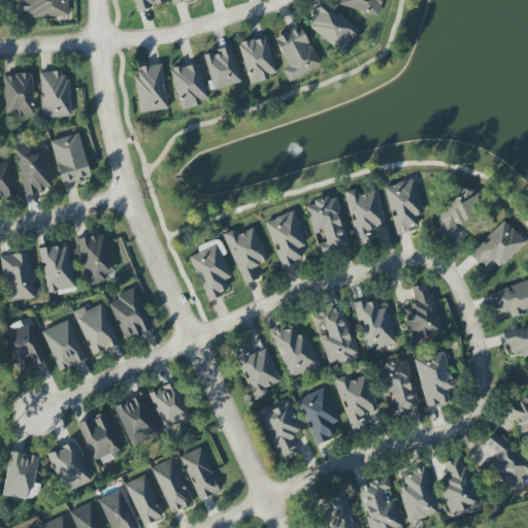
[(68,17),(67,0),(22,0),(23,12),(31,12),(31,18),(68,17)]
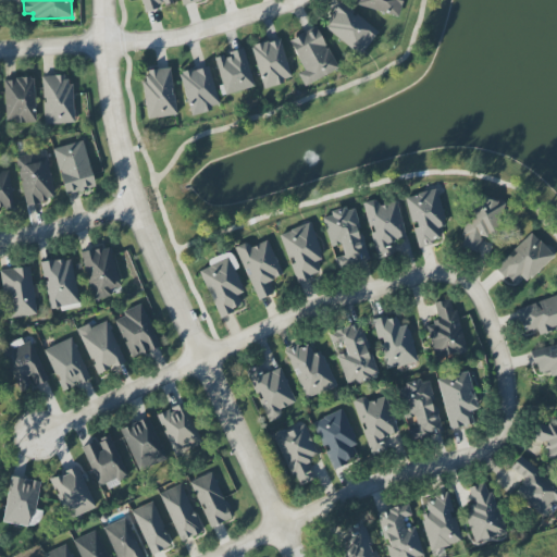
[(173,3),(172,0),(140,0),(145,12),(173,3)]
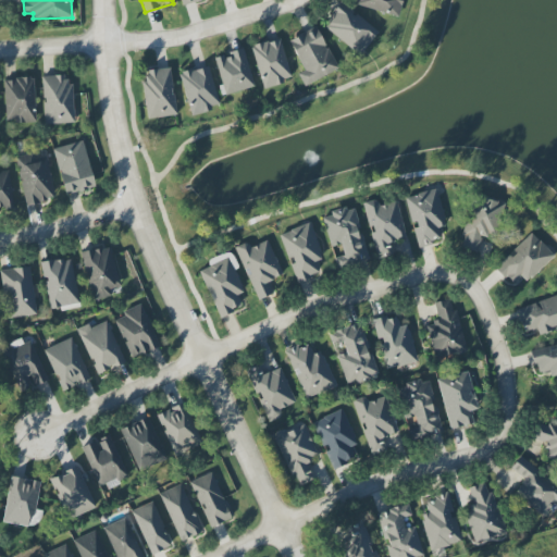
[(401,0),(357,0),(356,4),(396,17),(401,0)]
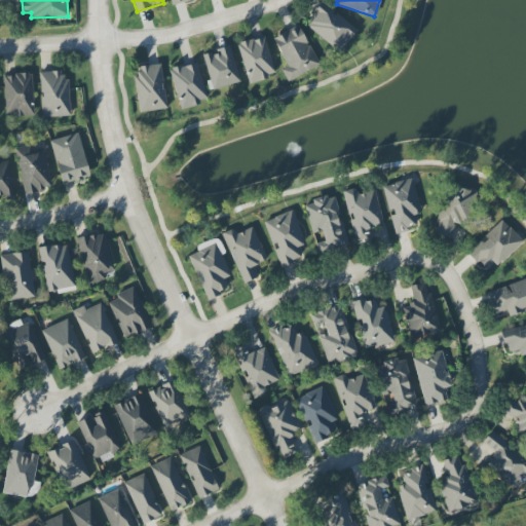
[(358,30),(323,2),(304,25),(339,52),(358,30)]
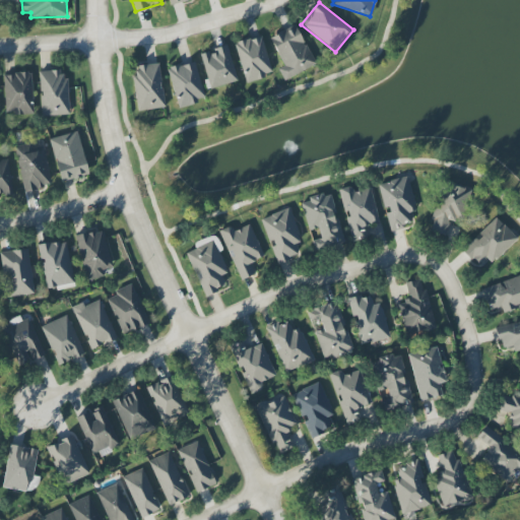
[(269,38),(283,66),(277,69),(283,81),(315,65),(295,24),(269,38)]
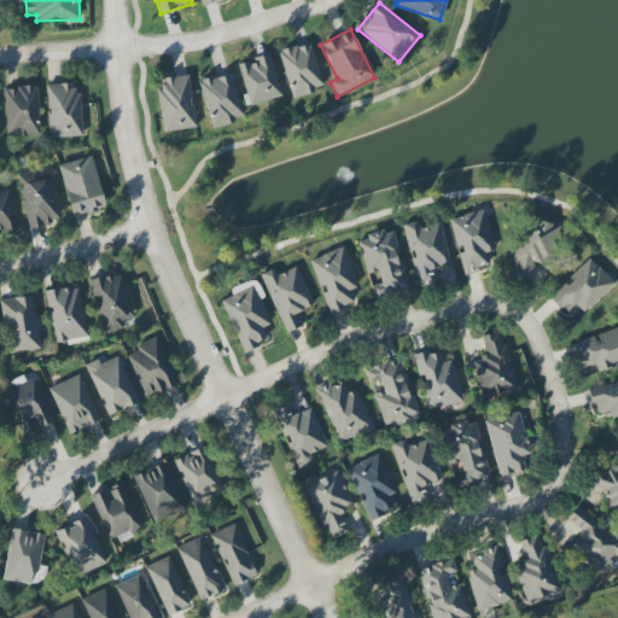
[(325,88),(310,42),(278,53),(292,98),(325,88)]
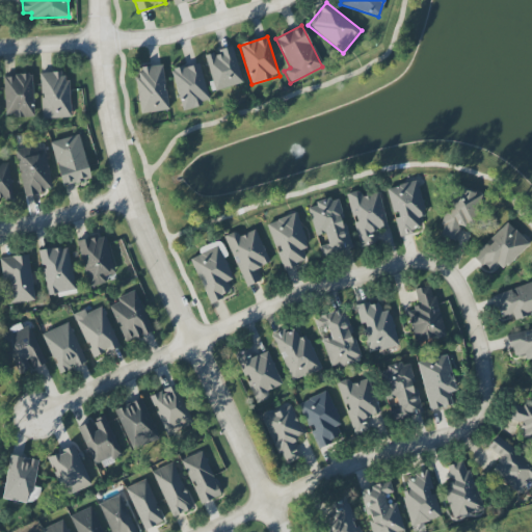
[(205,54),(213,90),(242,84),(234,48),(205,54)]
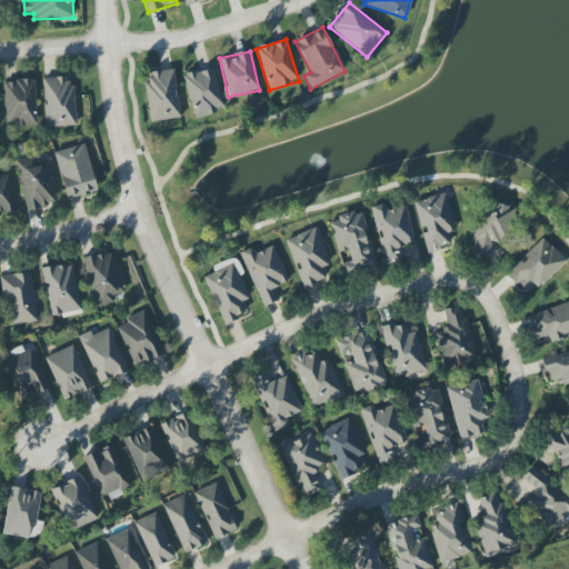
[(223,110),(215,68),(185,75),(193,117),(223,110)]
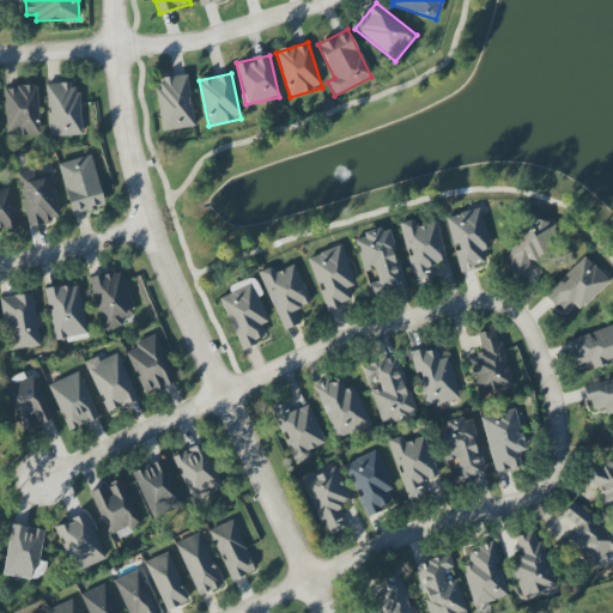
[(187,74),(162,78),(164,86),(156,87),(163,132),(195,127),(187,74)]
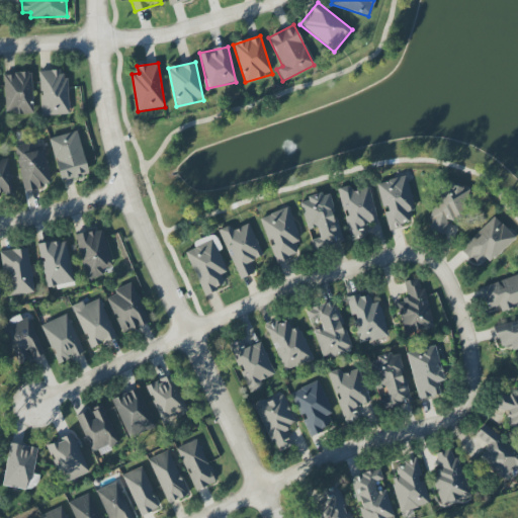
[(41,115),(69,114),(68,78),(61,78),(61,70),(39,71),(41,115)]
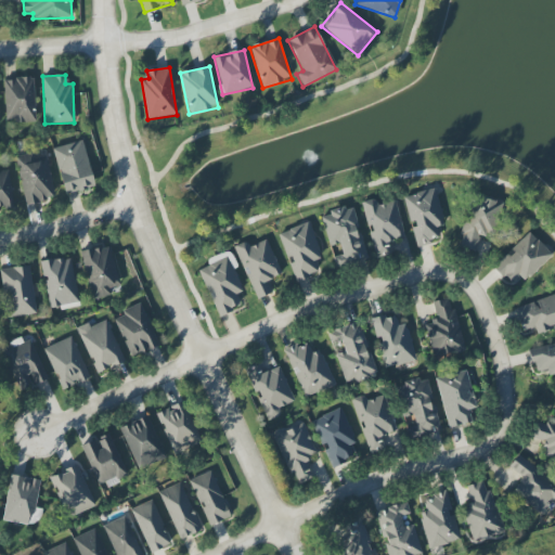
[(34,78),(4,79),(5,123),(36,121),(34,78)]
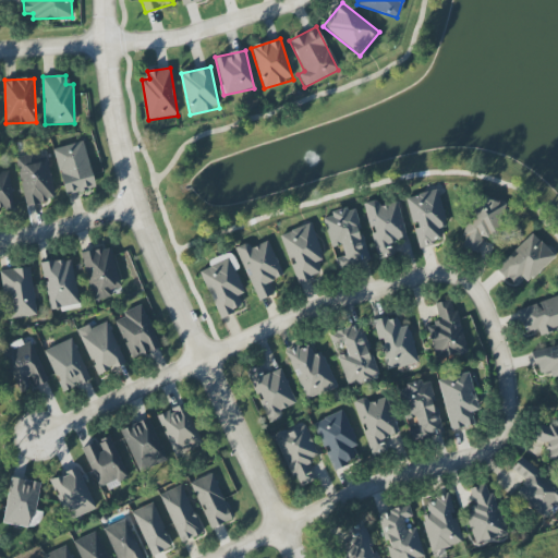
[(67,196),(96,187),(83,141),(52,149),(67,196)]
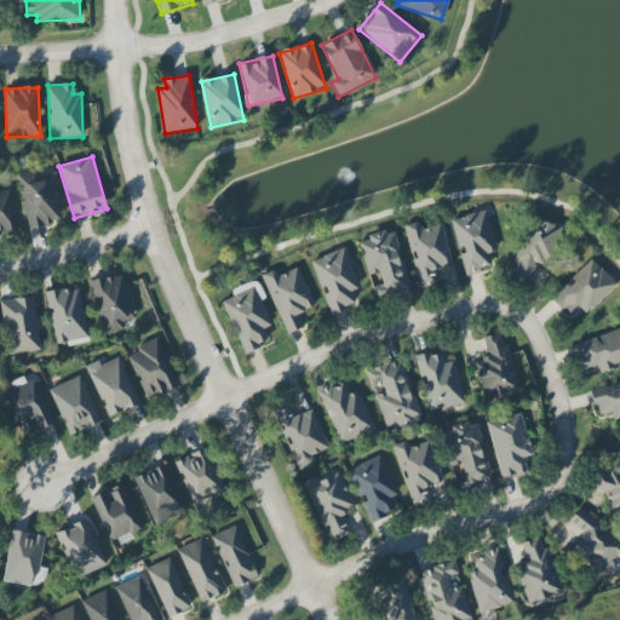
[(62,222),(50,171),(17,178),(29,229),(62,222)]
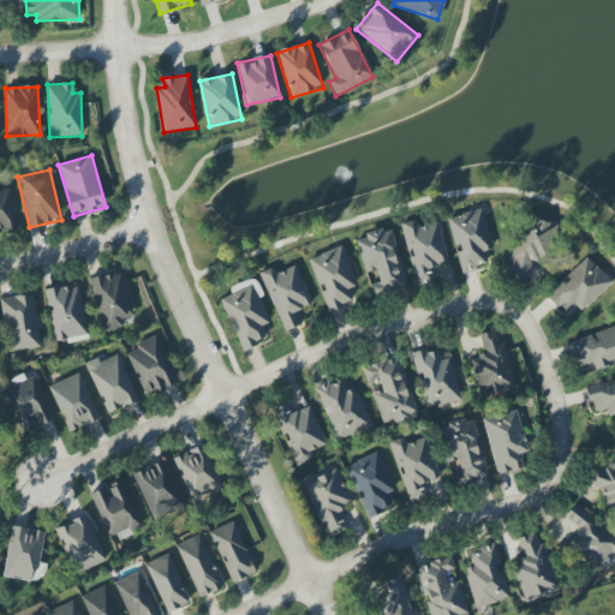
[(0,189),(0,233),(16,232),(10,189),(0,189)]
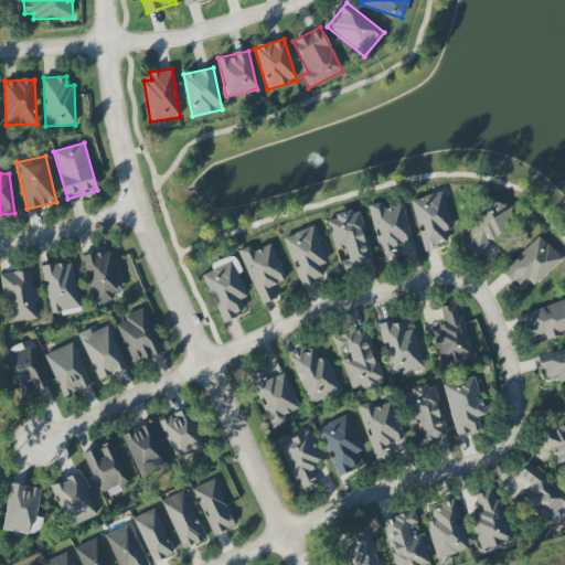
[(411,200),(423,252),(450,246),(447,231),(452,230),(444,192),(411,200)]
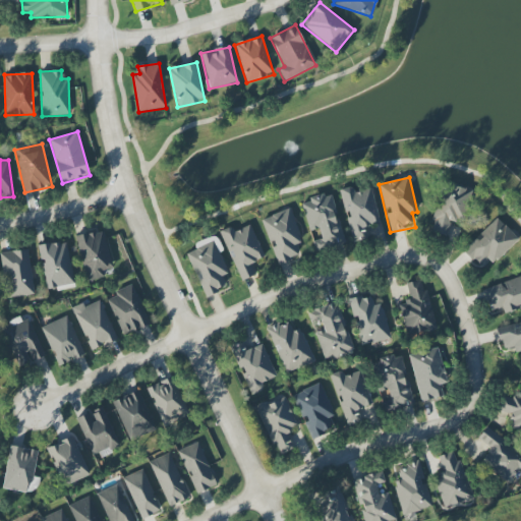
[(448,237),(453,221),(461,223),(471,188),(447,181),(430,232),(448,237)]
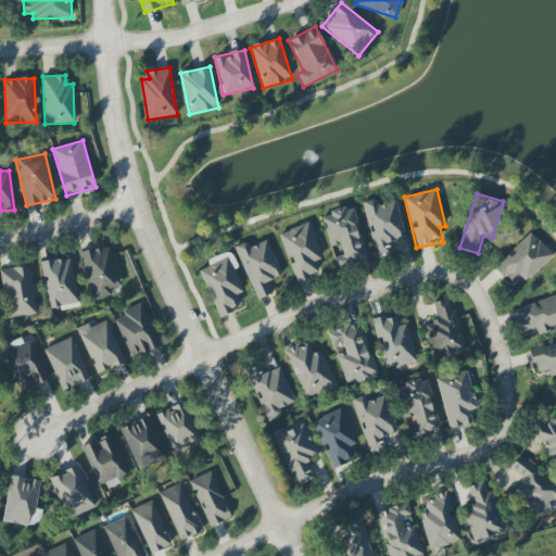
[(362,203),(368,228),(369,228),(377,257),(396,253),(393,241),(406,238),(396,202),(378,206),(377,199),(362,203)]
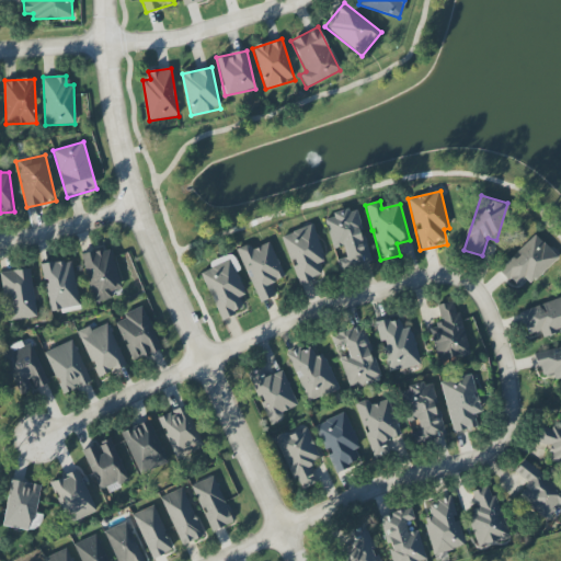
[(333,250),(343,247),(345,258),(336,260),(340,271),(371,262),(365,236),(363,236),(356,208),(324,217),(333,250)]
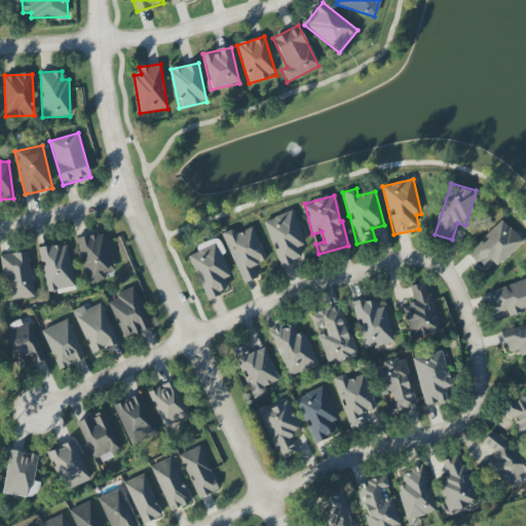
[(263,222),(282,267),(301,259),(297,248),(306,245),(292,211),(263,222)]
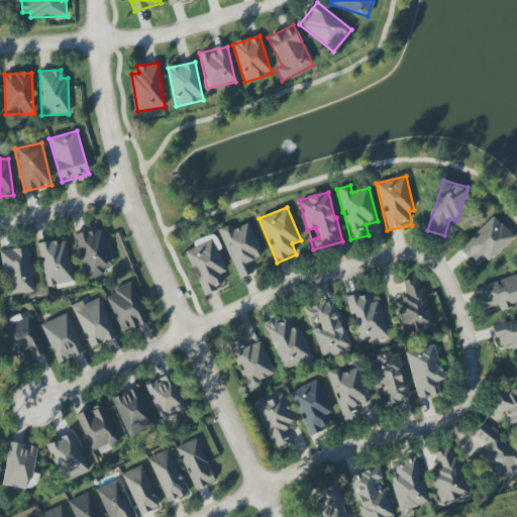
[(514,238),(494,216),(459,248),(475,265),(484,256),(489,262),(514,238)]
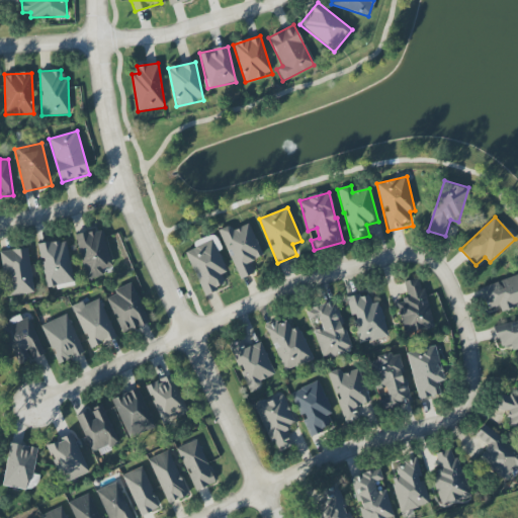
[(219,231),(240,279),(254,273),(249,262),(263,256),(249,224),(233,231),(231,225),(219,231)]
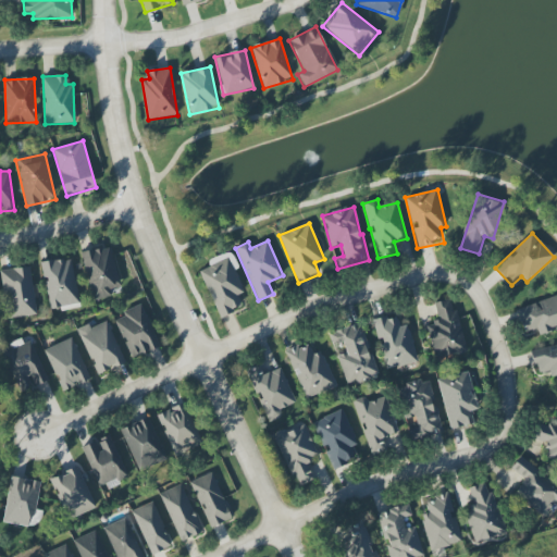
[(81,254),(94,302),(112,297),(111,291),(122,287),(110,246),(81,254)]
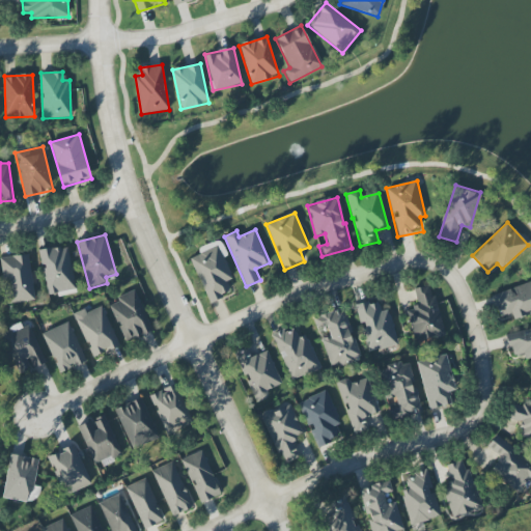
[(208,303),(230,294),(226,282),(232,279),(217,241),(198,248),(200,254),(191,258),(208,303)]
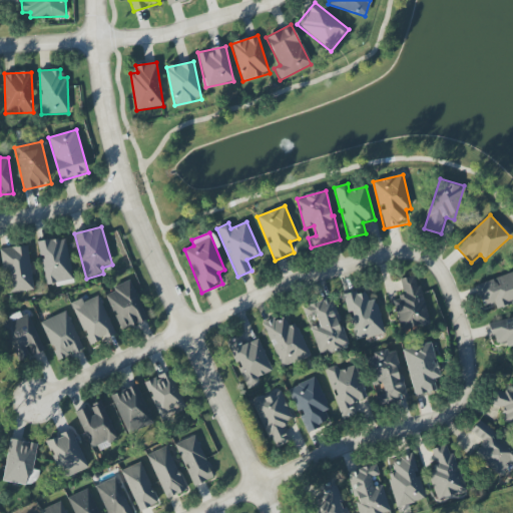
[(45,285),(72,281),(65,237),(39,241),(45,285)]
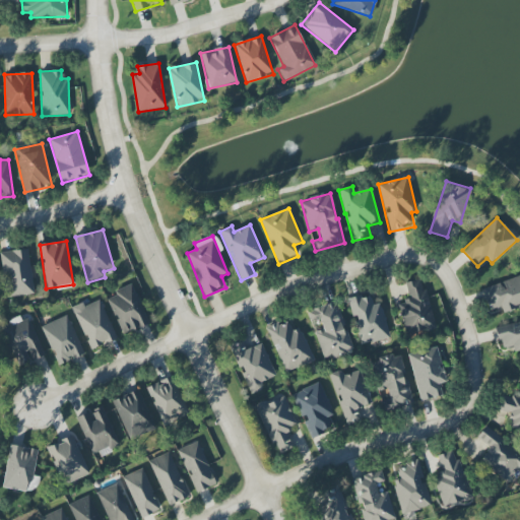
[(0,253),(0,255),(7,299),(35,294),(27,249),(0,253)]
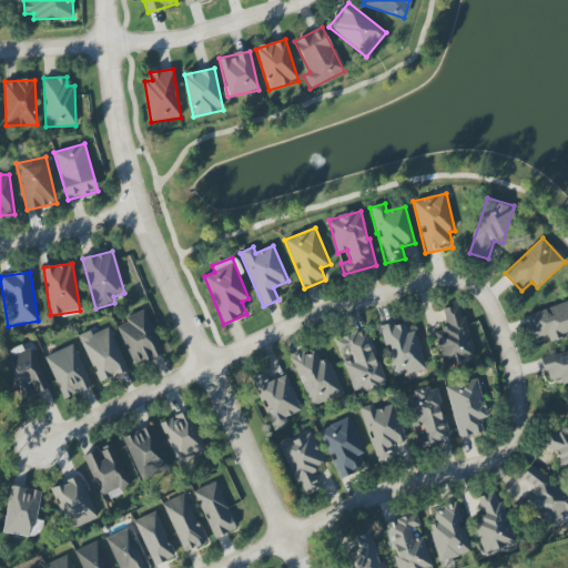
[(567,302),(526,314),(534,340),(547,335),(549,341),(567,335),(567,302)]
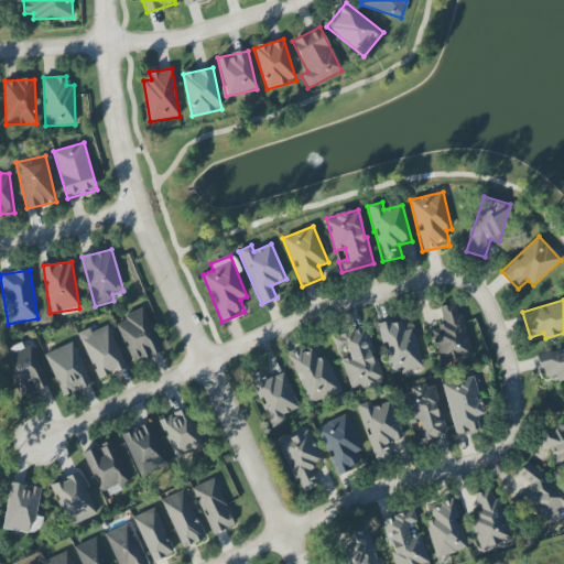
[(440,307),(444,325),(432,328),(442,365),(473,357),(457,302),(440,307)]
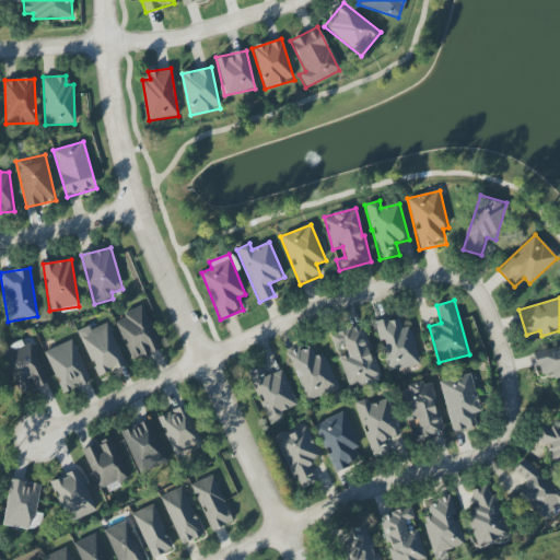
[(160,349),(142,305),(123,314),(125,318),(116,323),(132,361),(160,349)]
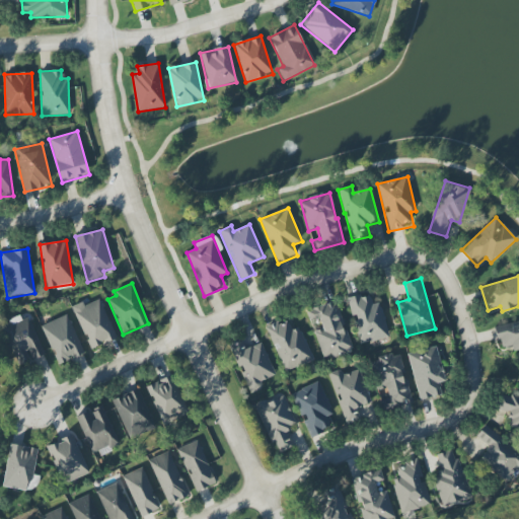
[(360,345),(389,338),(380,302),(372,304),(369,294),(347,300),(351,316),(353,316),(360,345)]
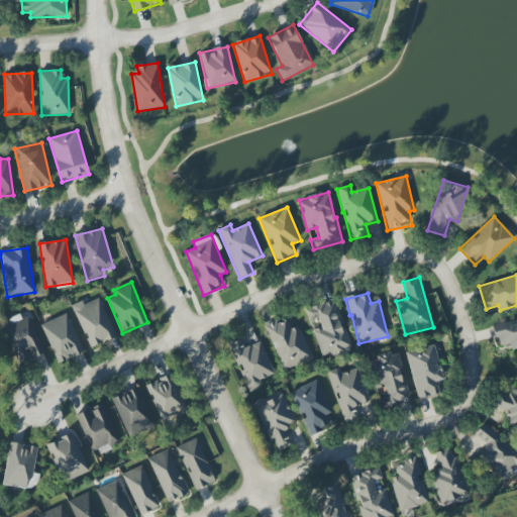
[(72,305),(90,348),(115,337),(99,298),(84,304),(82,301),(72,305)]
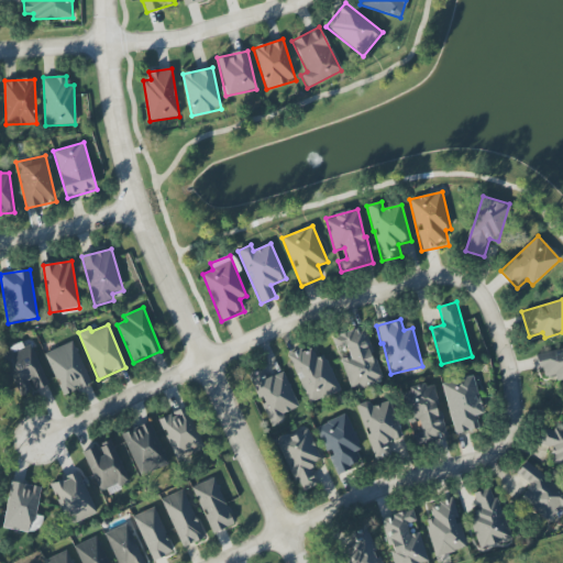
[(340,361),(352,392),(383,381),(363,327),(332,339),(337,350),(345,346),(350,356),(340,361)]
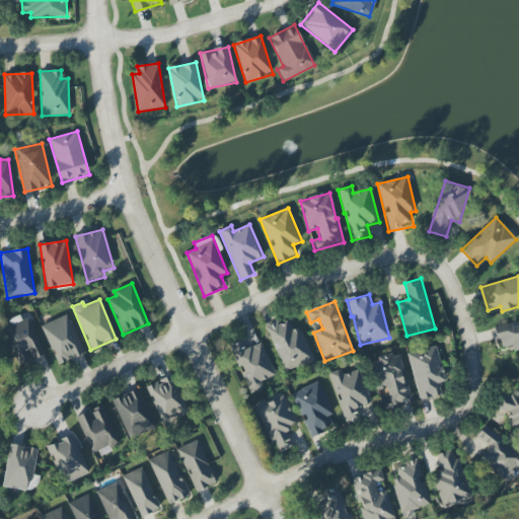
[(42,325),(58,365),(84,354),(67,314),(42,325)]
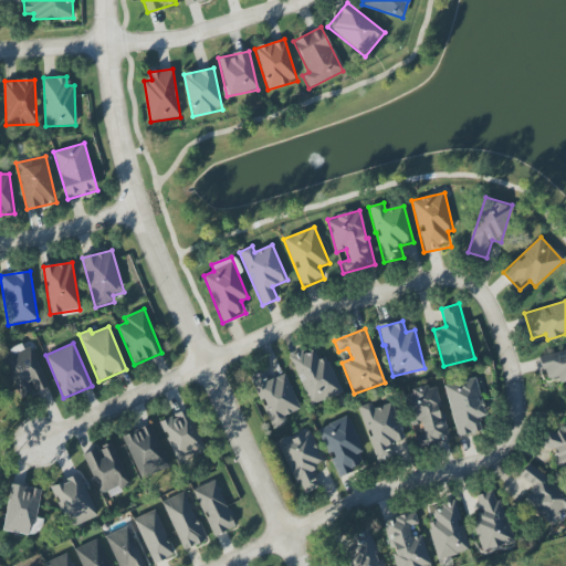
[(20,399),(49,386),(31,347),(23,350),(21,345),(0,355),(20,399)]
